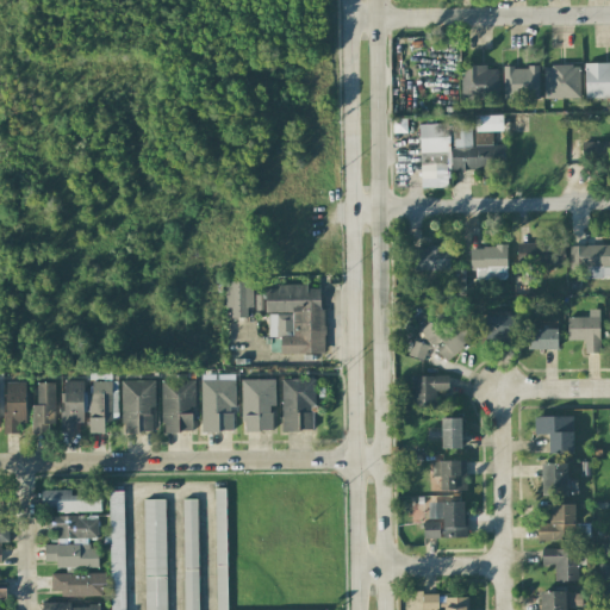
[(584,63),(585,99),(609,98),(609,67),(609,63),(584,63)]
